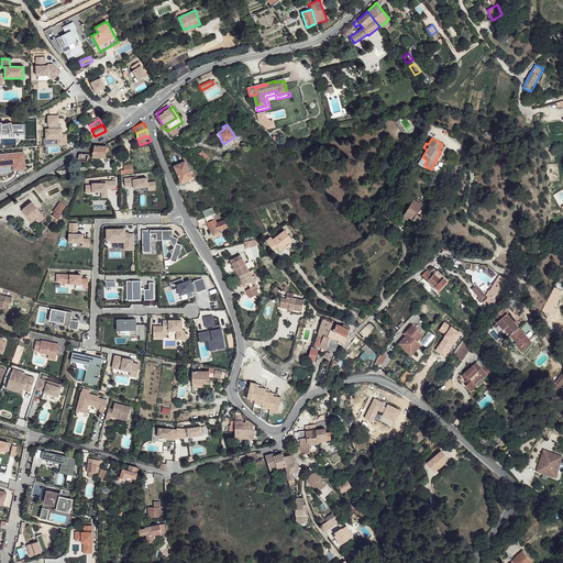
[(107,146),(94,146),(92,156),(105,157),(107,146)]
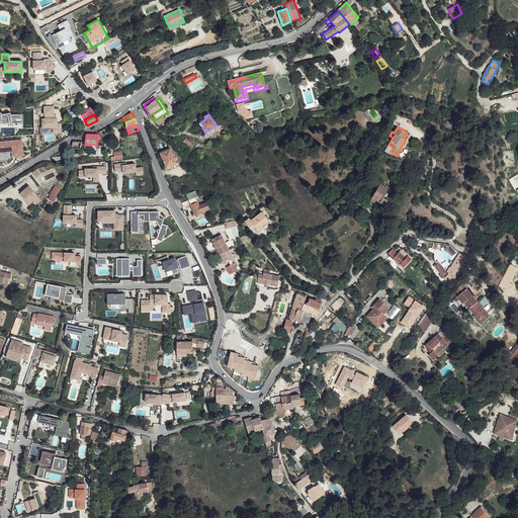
[(430,142),(437,146),(441,140),(433,136),(430,142)]
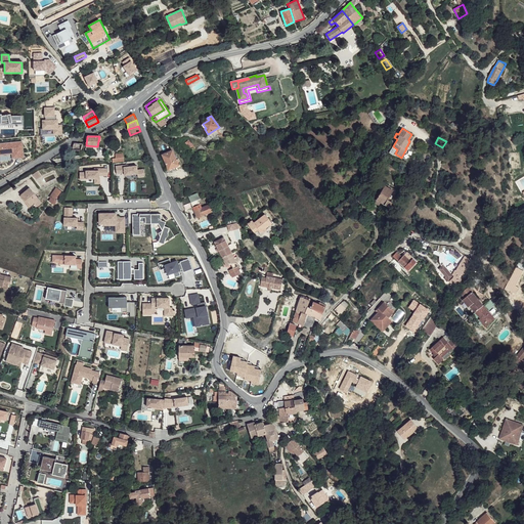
[(185,142),(190,148),(193,145),(188,140),(185,142)]
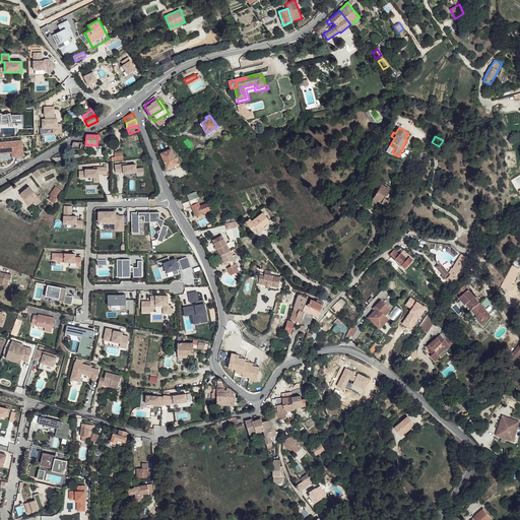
[(390,145),(386,151),(391,154),(392,152),(394,148),(390,145)]
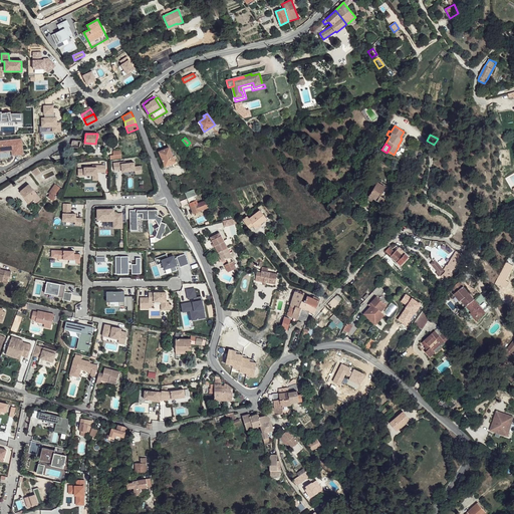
[(160,152),(167,169),(173,166),(172,163),(176,162),(174,159),(173,157),(169,148),(160,152)]
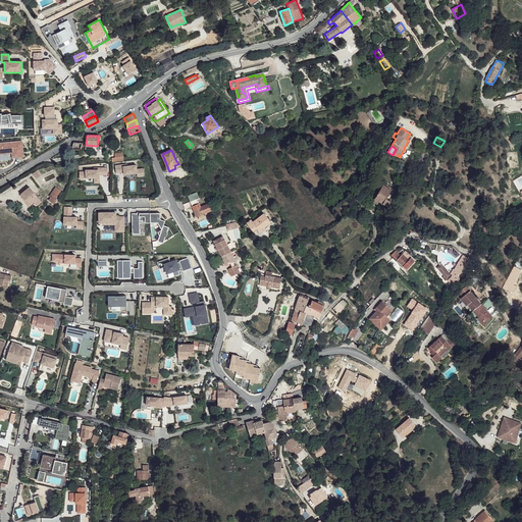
[(126,167),(114,167),(114,174),(121,174),(122,181),(135,181),(135,180),(142,180),(141,173),(135,173),(135,169),(126,169),(126,167)]
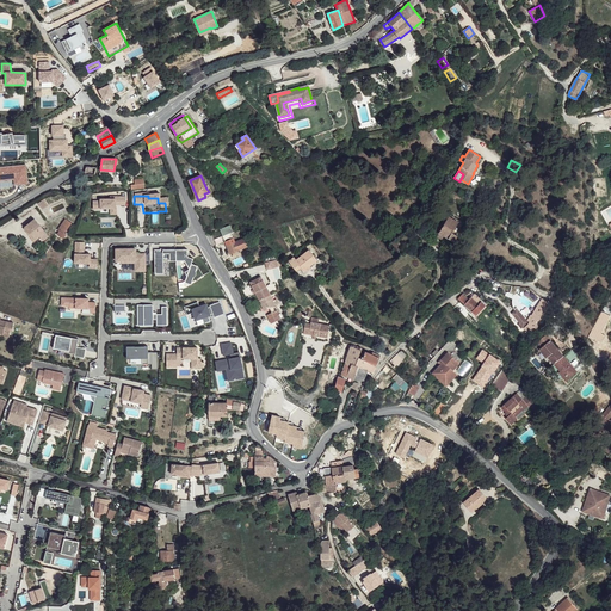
[(457,196),(455,199),(468,207),(470,203),(457,196)]
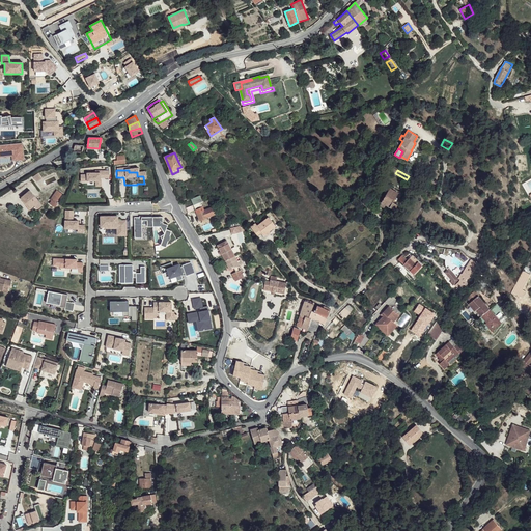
[(178,174),(180,179),(188,175),(186,171),(178,174)]
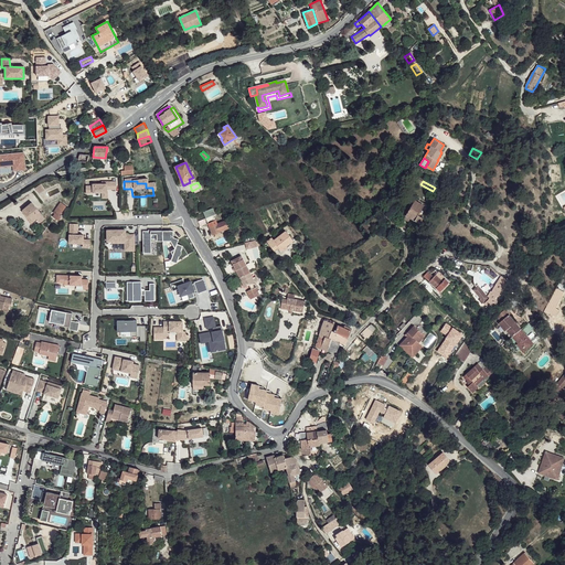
[(85,196),(107,196),(107,183),(85,183),(85,196)]
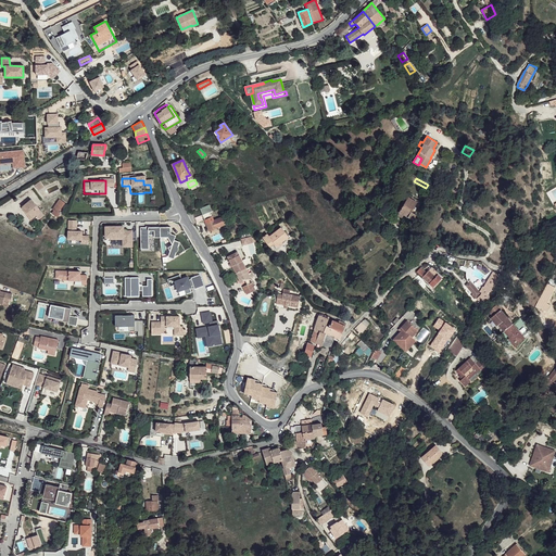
[(399,212),(404,214),(413,220),(416,214),(415,214),(412,212),(417,202),(408,197),(403,205),(399,212)]
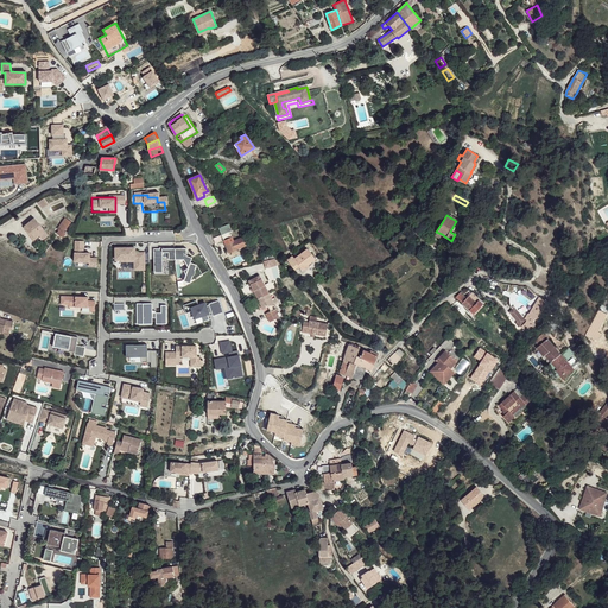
[(35,217),(24,226),(35,239),(39,235),(45,230),(35,217)]
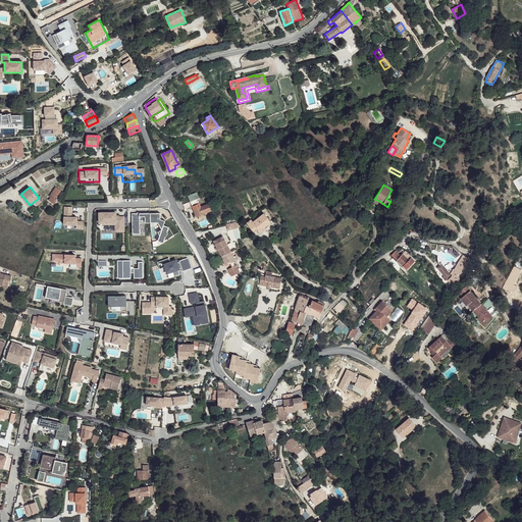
[(48,200),(54,204),(57,199),(56,198),(61,191),(56,187),(49,197),(51,198),(48,200)]
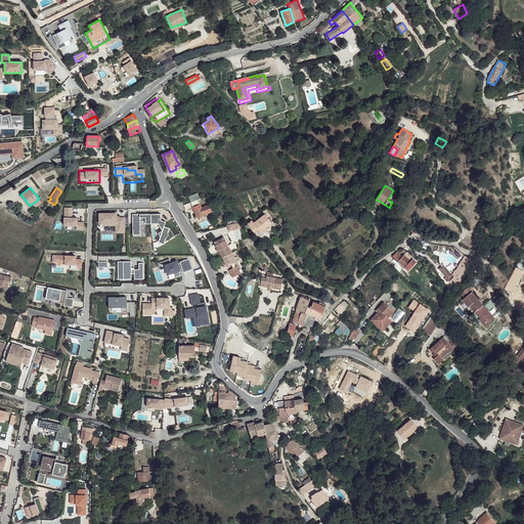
[(393,190),(388,200),(391,202),(396,191),(397,191),(397,190),(394,188),(393,190)]
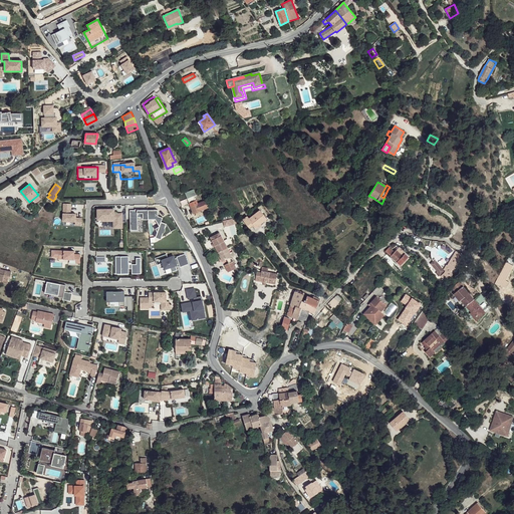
[(185,193),(188,199),(194,196),(196,195),(194,189),(185,193)]
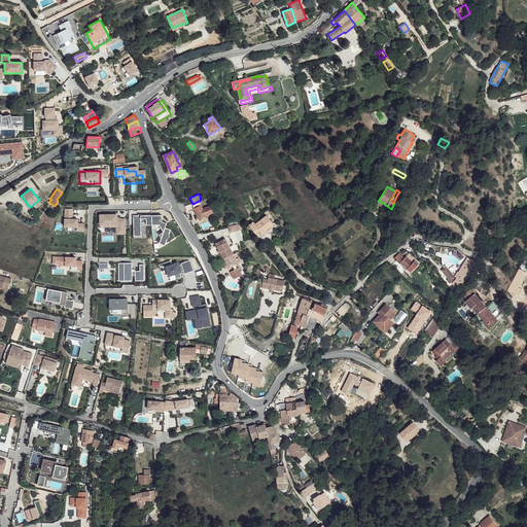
[(381,207),(383,203),(378,201),(382,195),(380,195),(378,198),(377,197),(374,203),(381,207)]
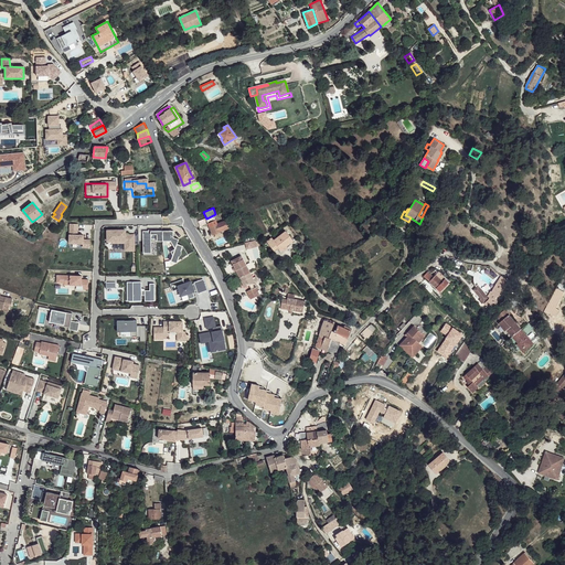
[(206,219),(213,235),(230,227),(226,220),(217,224),(214,217),(213,215),(206,219)]
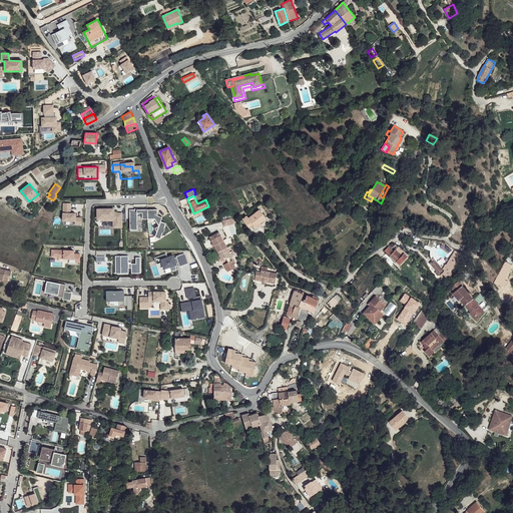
[(328,204),(332,209),(337,204),(333,200),(328,204)]
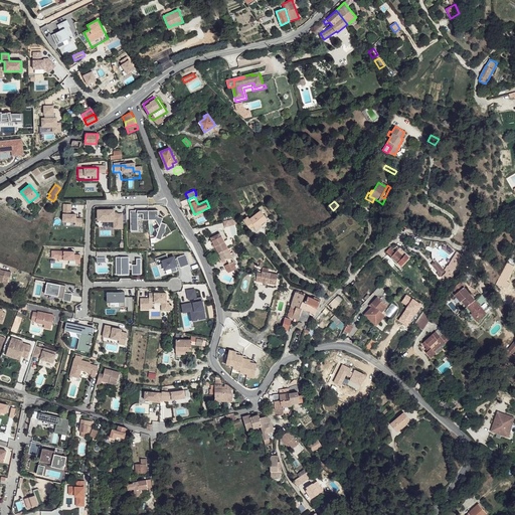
[(70,204),(63,204),(62,226),(81,226),(81,218),(75,218),(75,214),(70,214),(70,204)]
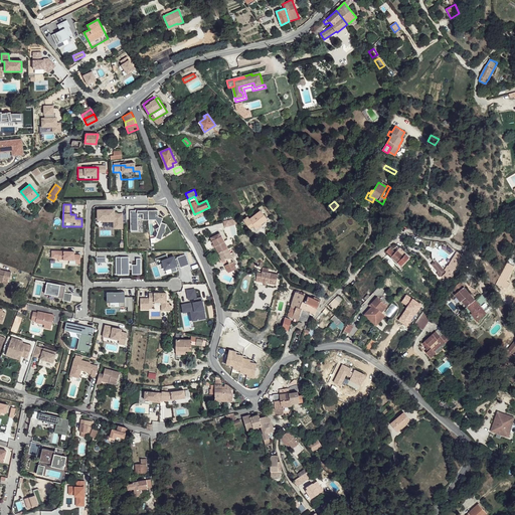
[(158,216),(158,209),(130,210),(131,230),(138,230),(138,218),(154,218),(154,238),(161,238),(161,234),(169,234),(168,223),(162,223),(162,216),(158,216)]
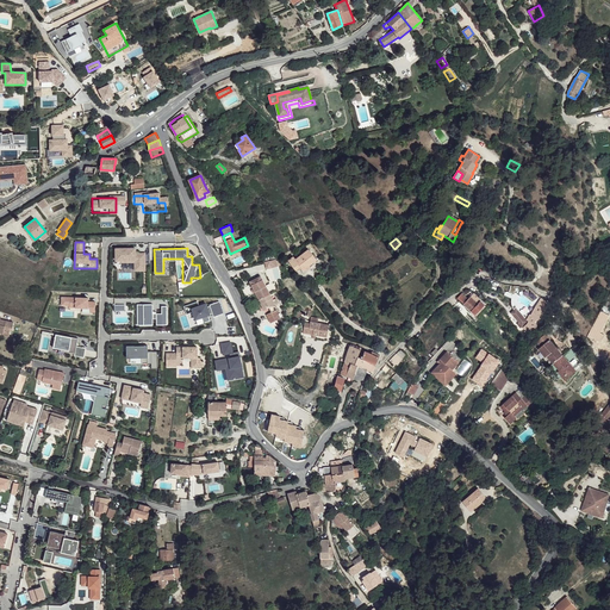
[(134,249),(114,249),(114,261),(119,261),(134,261),(134,262),(134,267),(143,267),(143,254),(137,255),(134,255),(134,253),(134,249)]
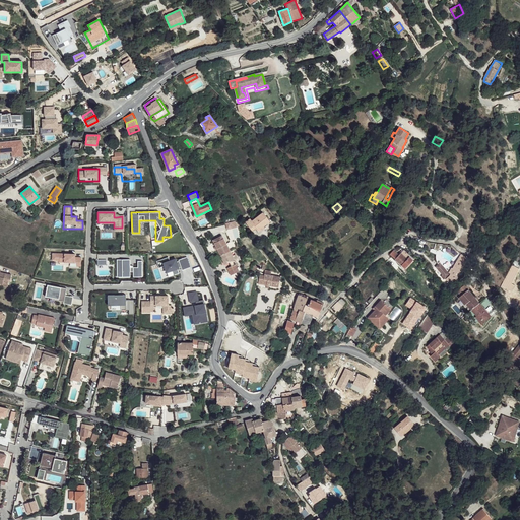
[(246,222),(252,231),(256,228),(259,232),(264,228),(263,226),(270,221),(263,212),(252,221),(250,218),(246,222)]
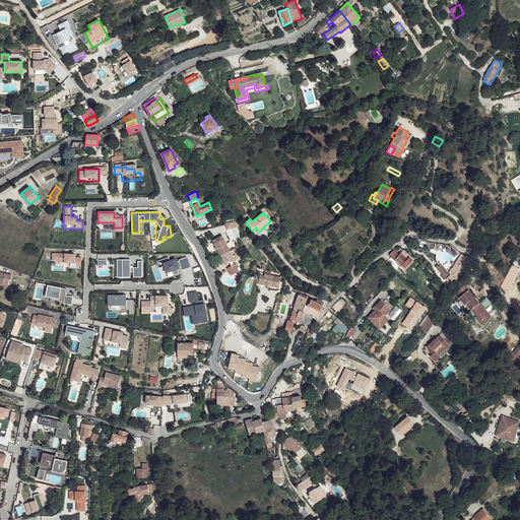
[(220,256),(225,264),(230,262),(232,266),(228,268),(229,271),(237,267),(236,266),(238,265),(235,260),(238,258),(236,254),(233,255),(231,251),(223,238),(214,243),(216,247),(217,249),(220,256)]
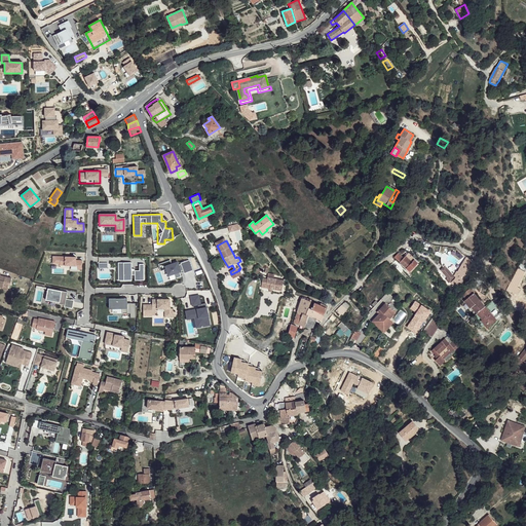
[(395,257),(406,268),(412,262),(415,259),(409,253),(404,258),(398,253),(395,257)]
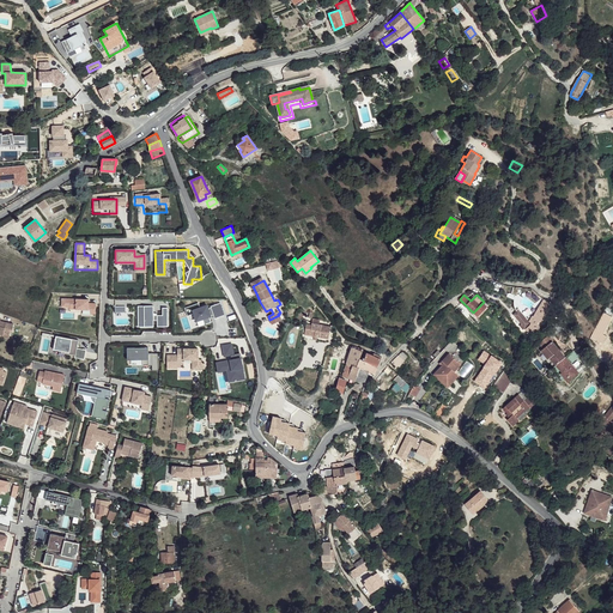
[(89,303),(89,298),(61,297),(61,307),(70,307),(70,309),(83,310),(83,314),(96,314),(96,303),(89,303)]
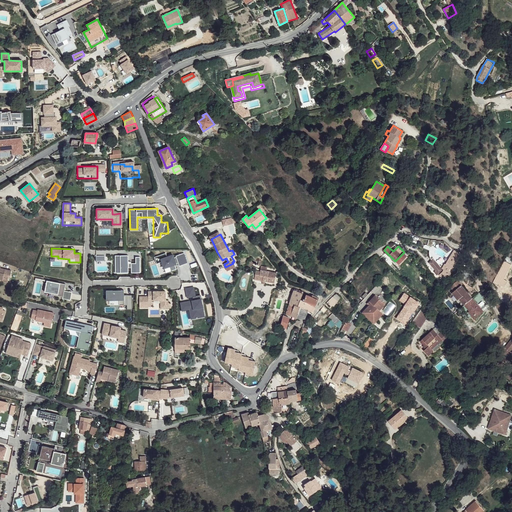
[(432,266),(439,274),(443,278),(447,274),(450,276),(454,269),(453,269),(456,265),(460,256),(459,255),(453,252),(446,263),(445,262),(442,266),(441,268),(436,262),(433,264),(432,266)]
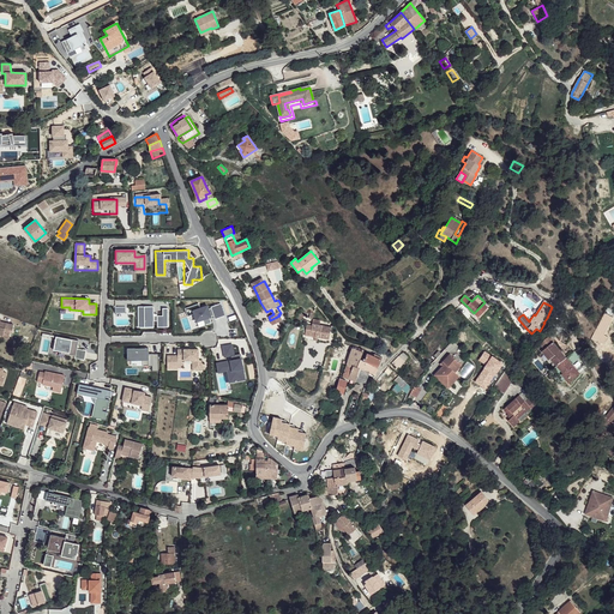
[(199,304),(185,308),(191,329),(212,321),(208,305),(199,307),(199,304)]
